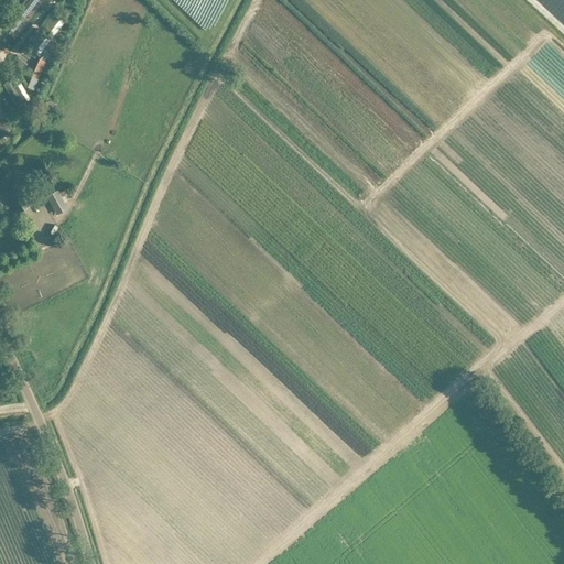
[(29,0),(7,28),(11,30),(8,34),(9,36),(38,0),(29,0)]
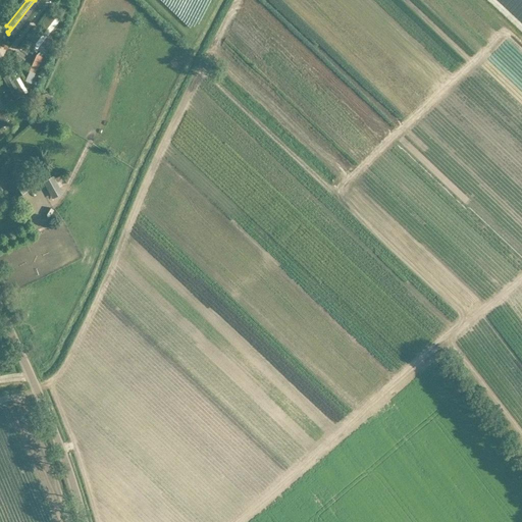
[(46,55),(51,41),(54,35),(50,32),(60,19),(55,16),(33,46),(37,49),(46,55)]
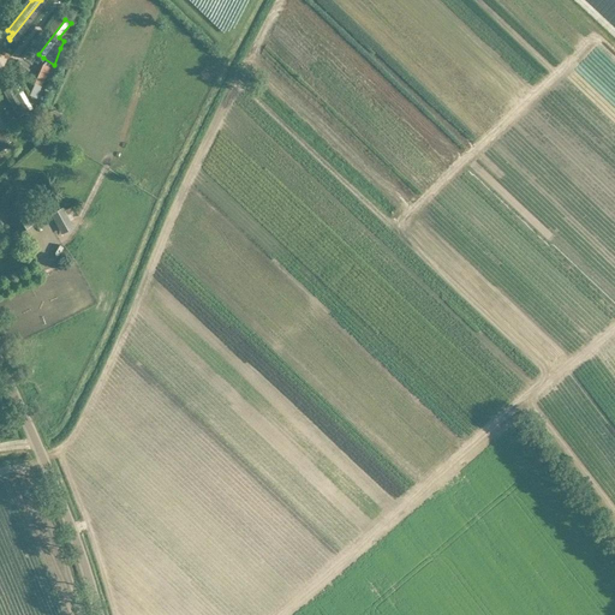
[(41,88),(51,66),(43,64),(34,84),(41,88)]
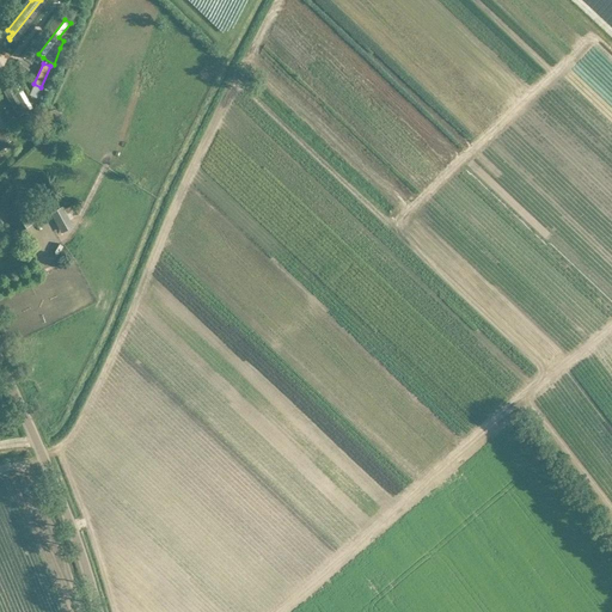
[(14,85),(4,91),(17,116),(29,109),(14,85)]
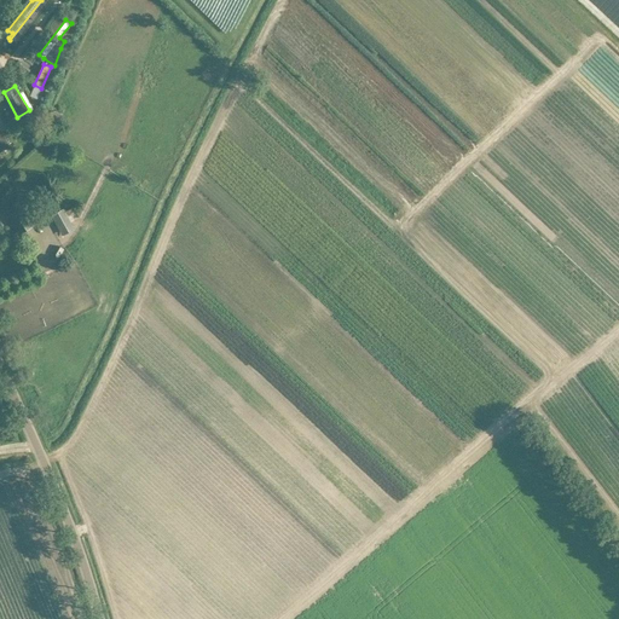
[(62,115),(51,110),(46,123),(56,127),(62,115)]
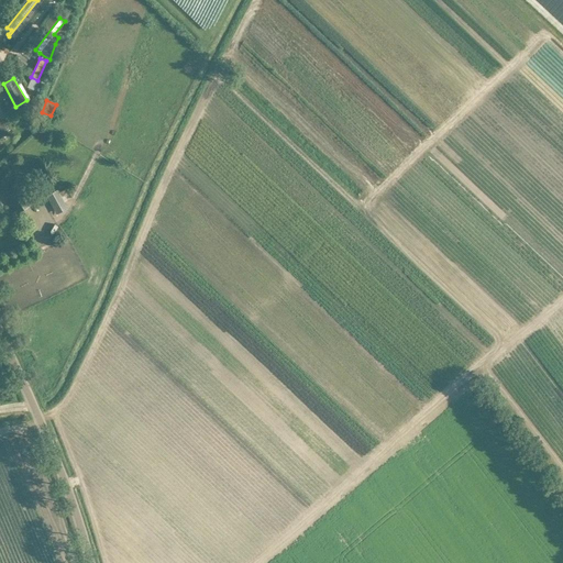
[(0,139),(9,134),(0,119),(2,118),(14,111),(12,107),(2,112),(0,108),(0,139)]
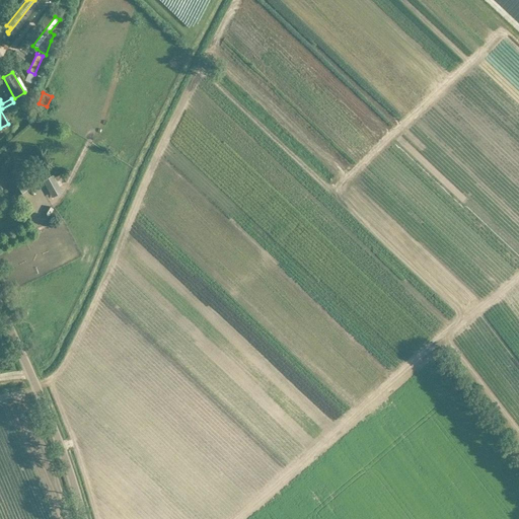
[(24,99),(18,103),(21,109),(28,105),(24,99)]
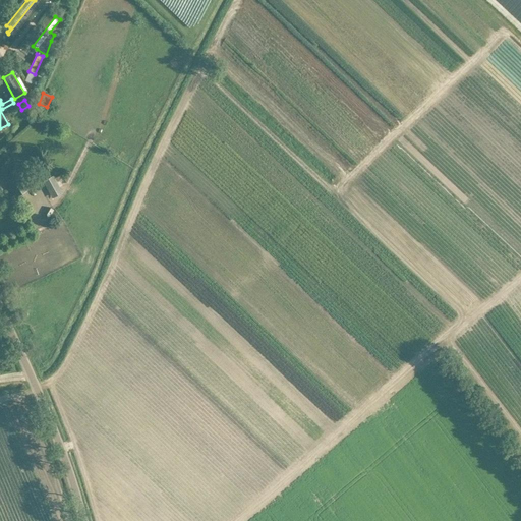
[(53,176),(47,179),(55,196),(62,192),(53,176)]
